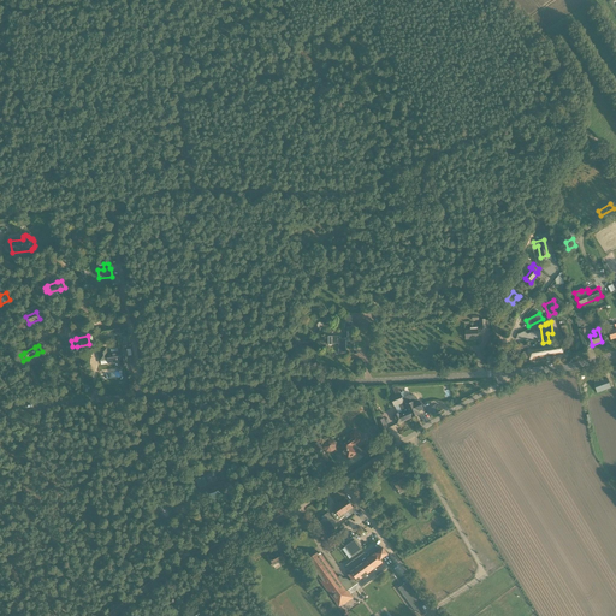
[(528,349),(529,360),(563,354),(562,345),(552,347),(552,345),(528,349)]
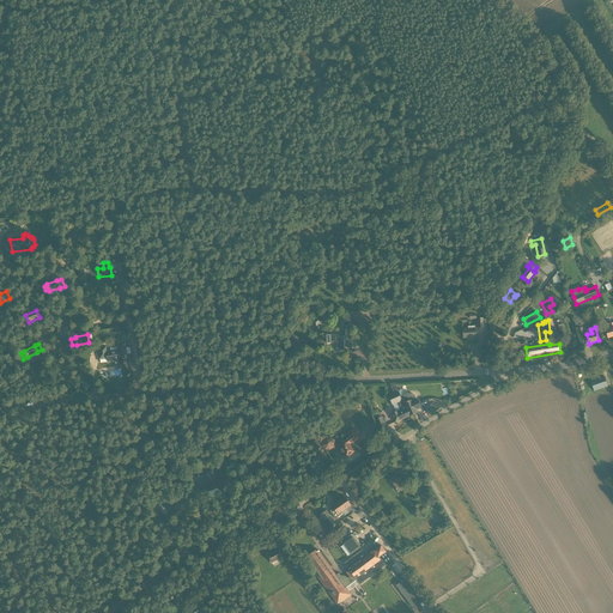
[(120,359),(120,364),(127,364),(125,350),(107,352),(107,346),(98,347),(99,359),(107,358),(108,362),(120,359)]
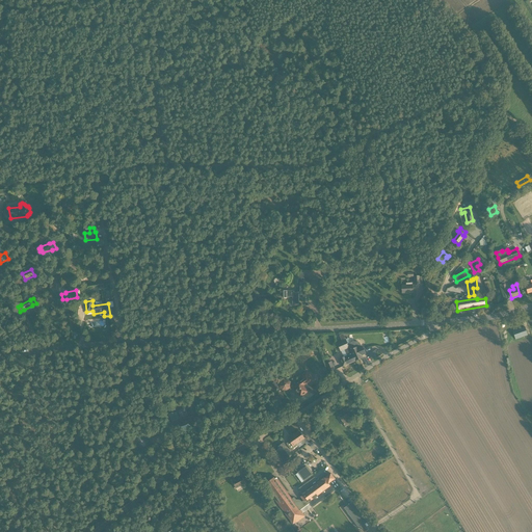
[(512,331),(515,340),(528,336),(525,327),(512,331)]
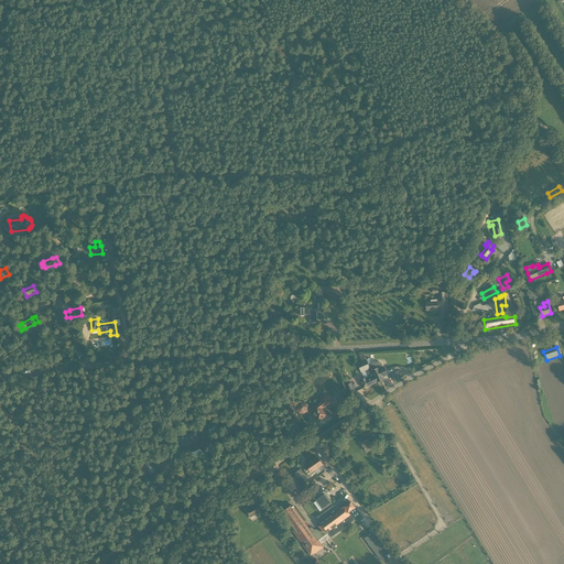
[(366,360),(357,365),(361,373),(366,371),(369,369),(368,366),(368,365),(366,360)]
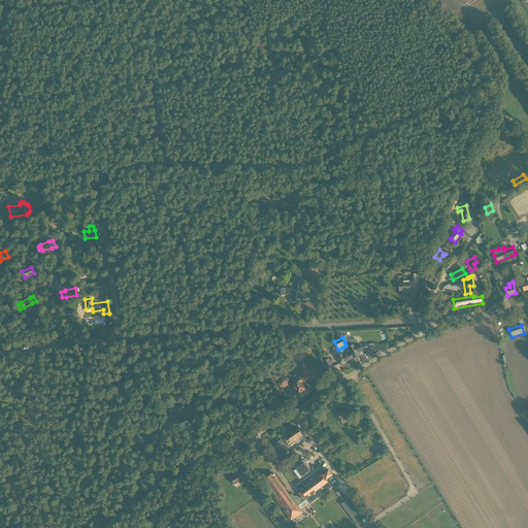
[(344,353),(337,357),(340,364),(353,359),(359,356),(358,354),(363,352),(360,344),(359,344),(358,342),(356,340),(354,339),(352,339),(352,338),(344,341),(344,342),(345,345),(342,348),(344,353)]
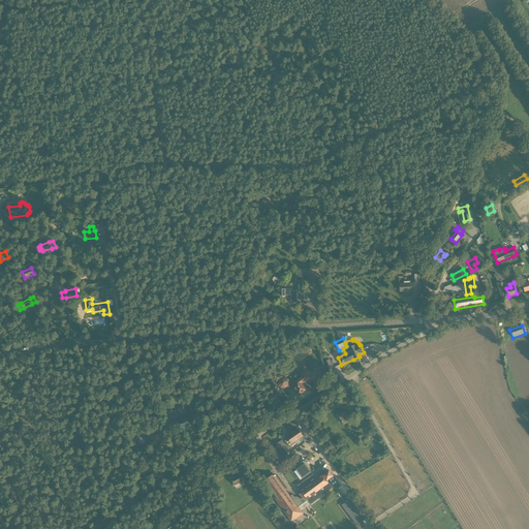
[(321,360),(327,371),(333,368),(328,356),(321,360)]
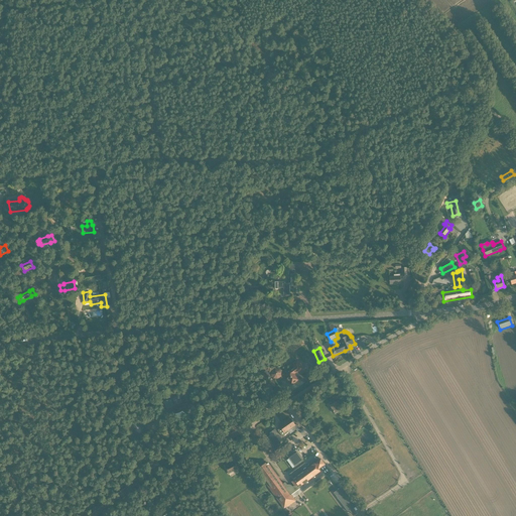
[(284,375),(291,385),(298,380),(293,373),(296,371),(296,372),(302,369),(296,361),(291,365),(289,367),(291,370),(284,375)]
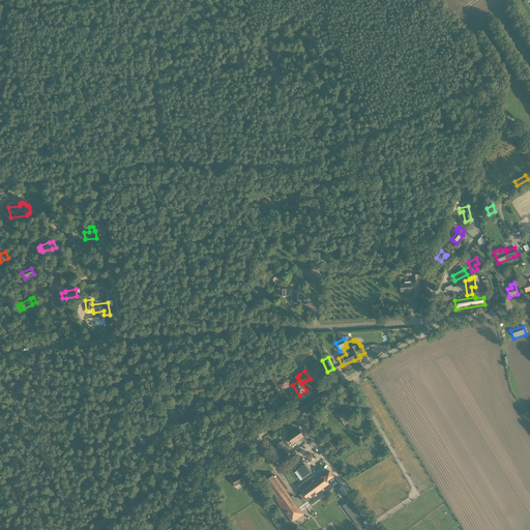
[(235,412),(233,404),(227,406),(229,414),(235,412)]
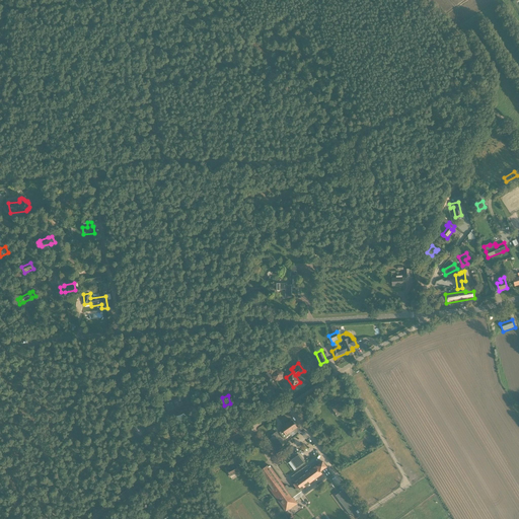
[(331,408),(334,411),(338,417),(343,414),(338,404),(331,408)]
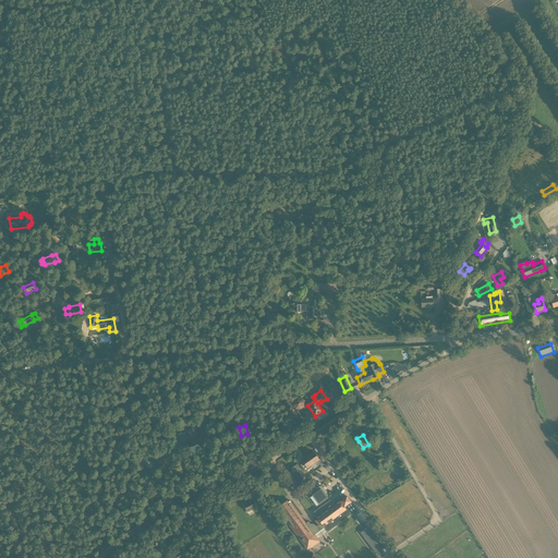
[(307,458),(305,457),(302,460),(301,459),(301,460),(303,463),(300,465),(305,472),(313,468),(312,465),(315,463),(318,466),(323,463),(320,459),(319,460),(314,452),(307,458)]
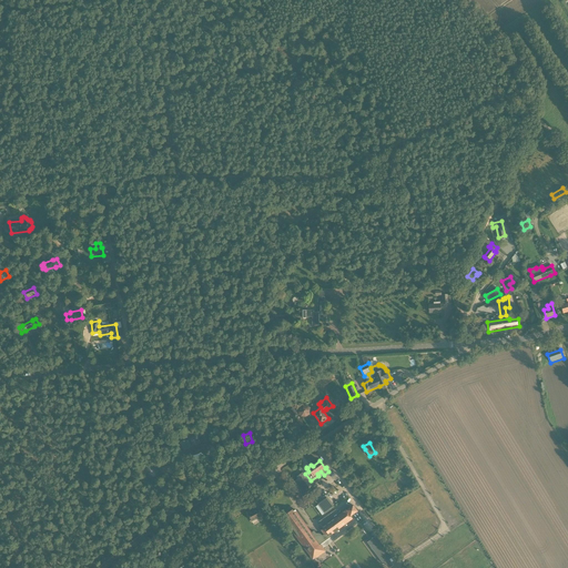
[(161,472),(152,463),(141,474),(144,476),(152,468),(158,474),(161,472)]
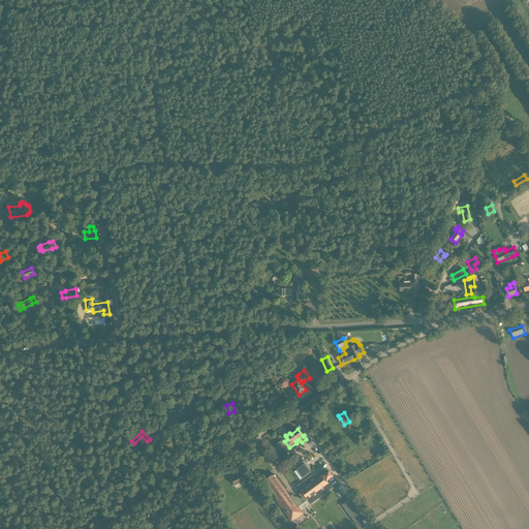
[(281,459),(280,460),(282,463),(289,458),(281,446),(284,443),(282,440),(276,444),(277,446),(271,450),(273,454),(276,452),(281,459)]
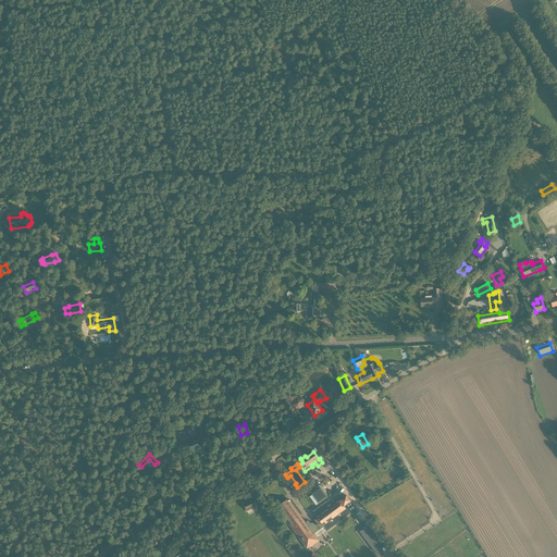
[(176,475),(176,477),(180,481),(193,472),(189,467),(176,475)]
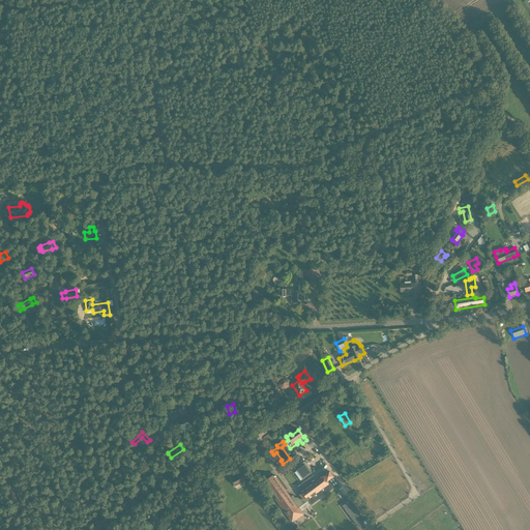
[(297,471),(302,479),(303,479),(312,473),(305,465),(297,471)]
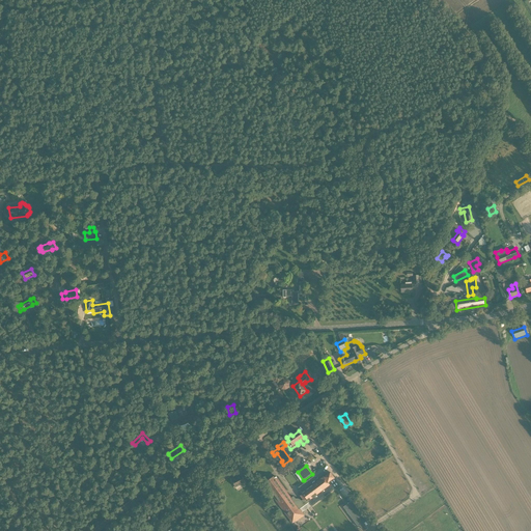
[(334,488),(339,485),(330,473),(317,481),(314,476),(311,478),(298,488),(303,494),(300,496),(303,500),(301,501),(301,500),(300,500),(299,499),(298,499),(297,499),(296,499),(294,497),(291,499),(275,476),(263,483),(292,524),(305,515),(300,509),(299,508),(308,501),(312,506),(335,490),(334,488)]
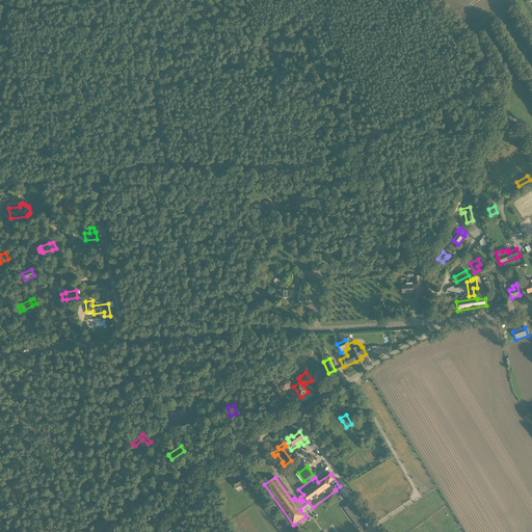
[(232,481),(236,488),(244,484),(241,477),(232,481)]
